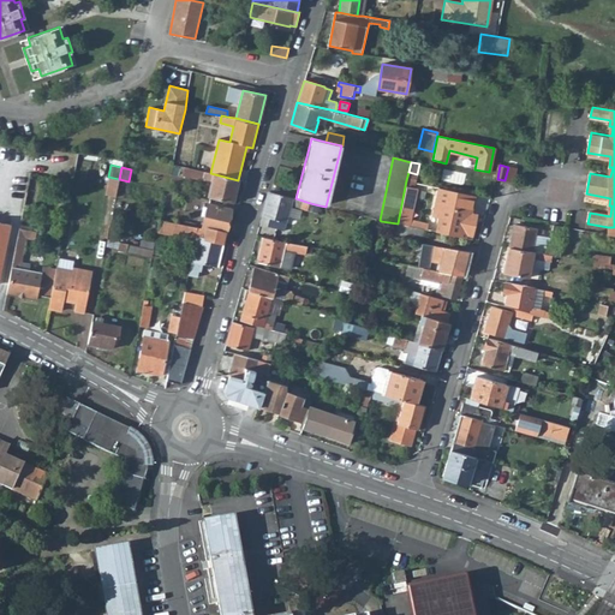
[(184,167),(183,175),(193,178),(193,177),(196,169),(184,167)]
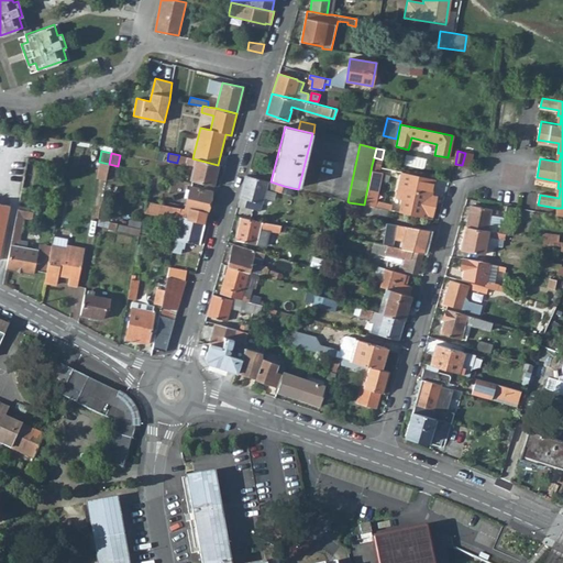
[(465,153),(462,165),(471,167),(473,154),(465,153)]
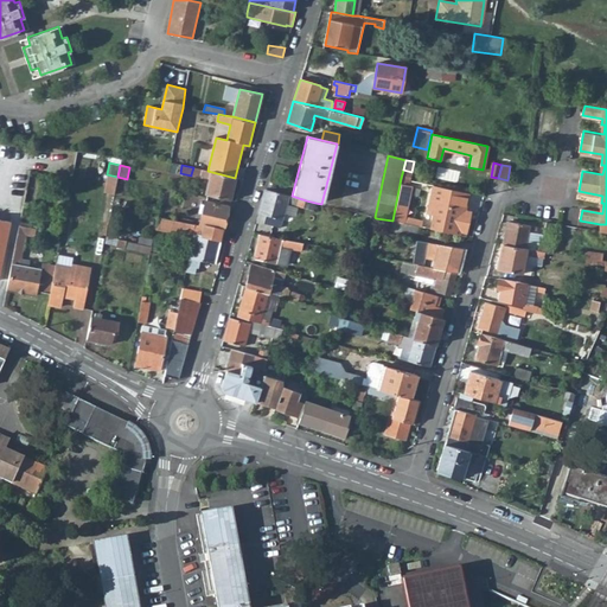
[(230,200),(235,178),(208,171),(193,167),(191,174),(204,178),(209,179),(205,195),(209,195),(230,200)]
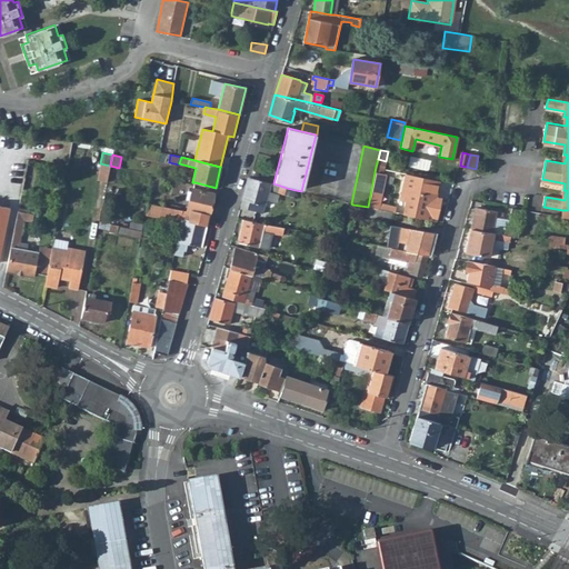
[(378,159),(376,167),(385,169),(386,161),(378,159)]
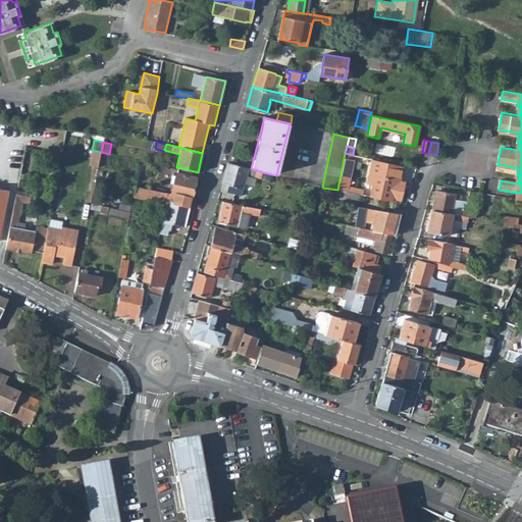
[(101,152),(92,150),(91,156),(100,158),(101,152)]
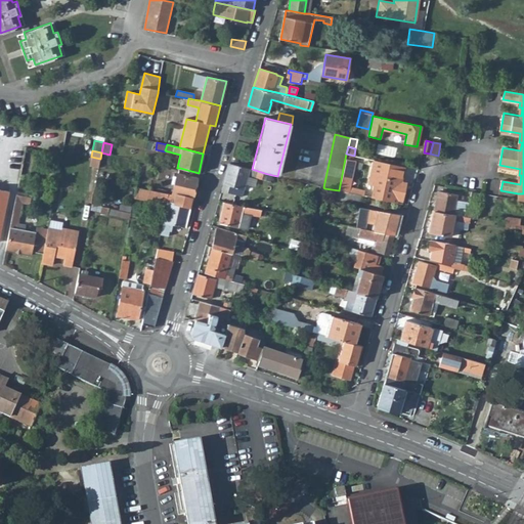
[(357,161),(353,161),(354,156),(346,154),(339,190),(361,194),(363,195),(364,191),(364,190),(352,187),(357,161)]
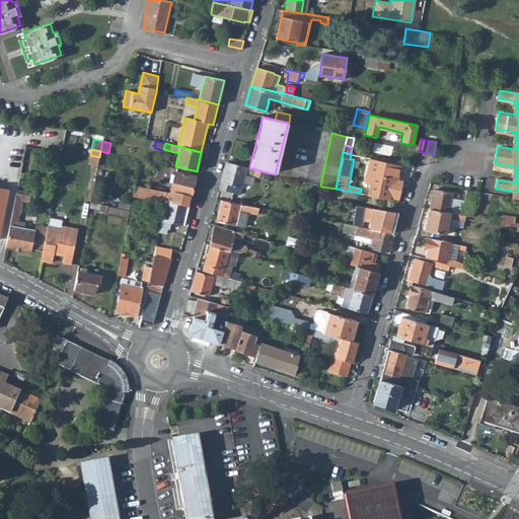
[(90,155),(88,163),(97,165),(99,157),(90,155)]
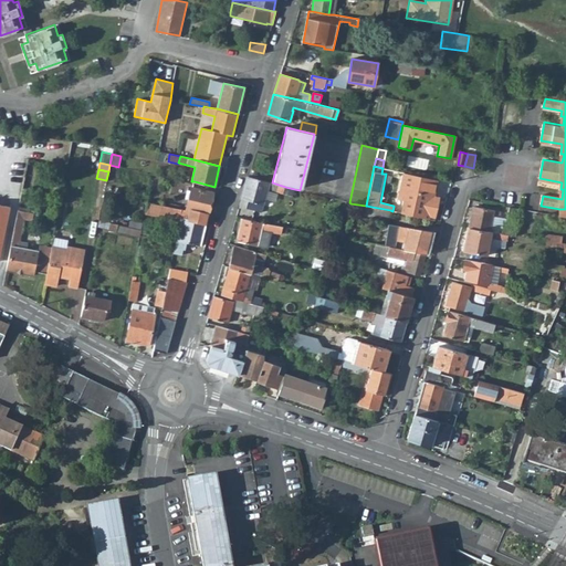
[(404,199),(400,212),(429,219),(429,215),(435,217),(438,199),(433,198),(438,179),(404,173),(399,198),(404,199)]
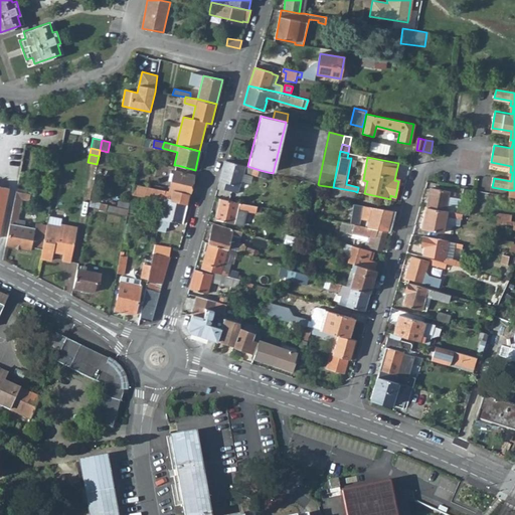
[(260,170),(247,166),(224,160),(219,181),(225,183),(223,189),(237,193),(242,174),(258,178),(260,170)]
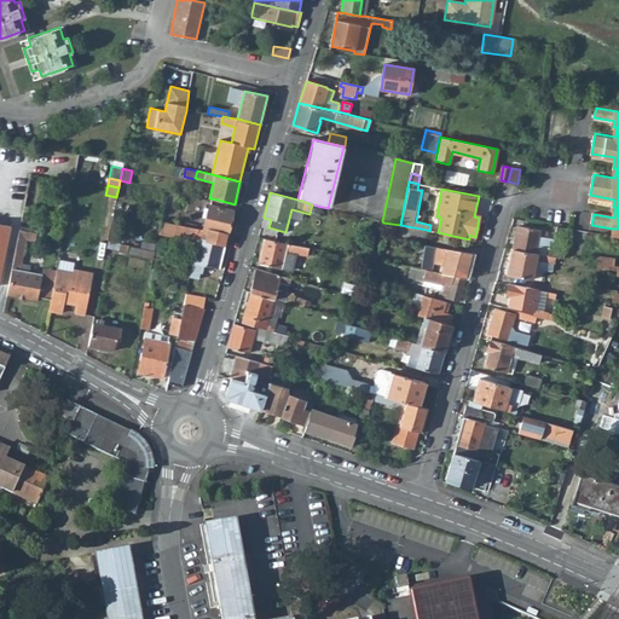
[(310,214),(319,217),(322,207),(312,204),(310,214)]
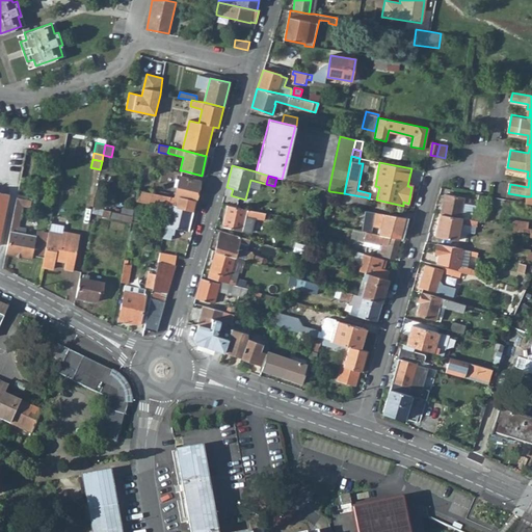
[(195,202),(201,181),(180,177),(175,196),(179,197),(195,202)]
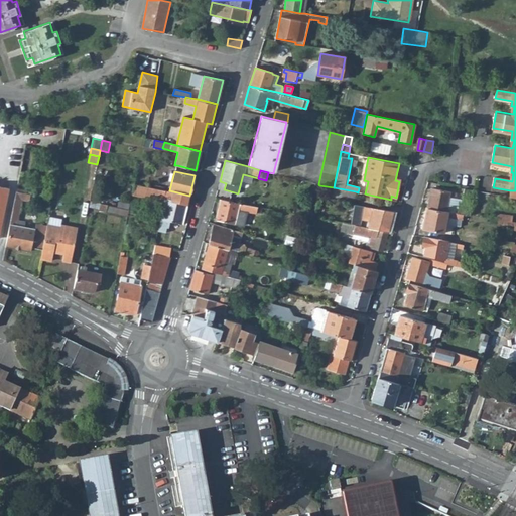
[(132,194),(154,199),(154,196),(163,198),(165,190),(156,189),(134,184),(132,194)]
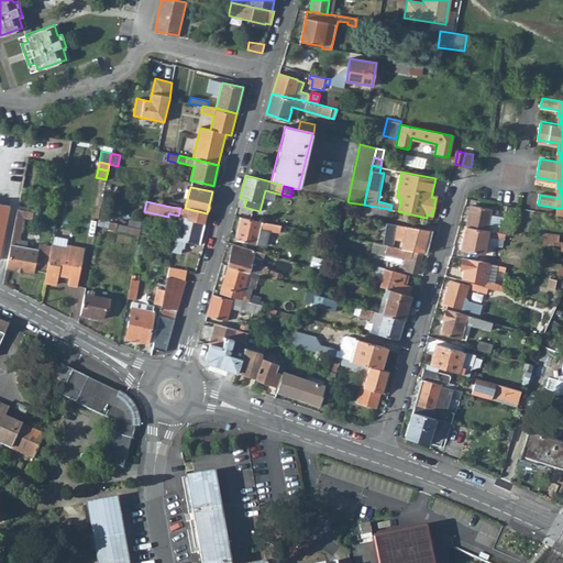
[(0,249),(9,205),(0,202),(0,249)]
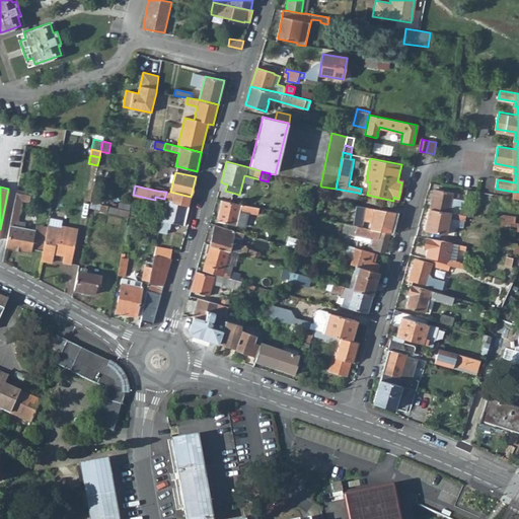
[(336,189),(334,197),(356,201),(358,193),(336,189)]
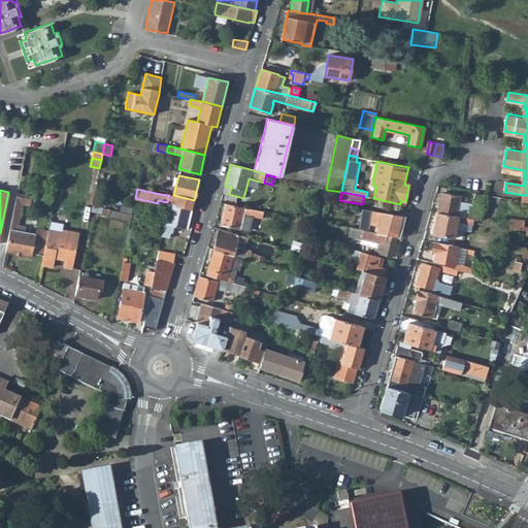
[(437,212),(475,219),(481,220),(482,212),(471,210),(472,203),(466,202),(467,197),(441,192),(437,212)]
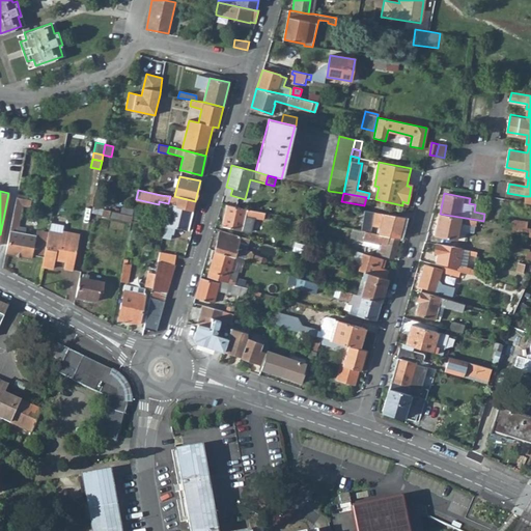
[(488,205),(491,196),(478,194),(475,202),(488,205)]
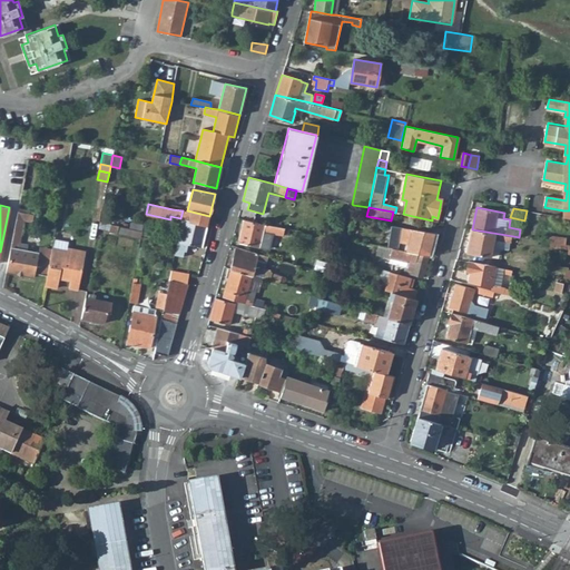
[(189,222),(192,213),(183,210),(180,218),(180,219),(189,222)]
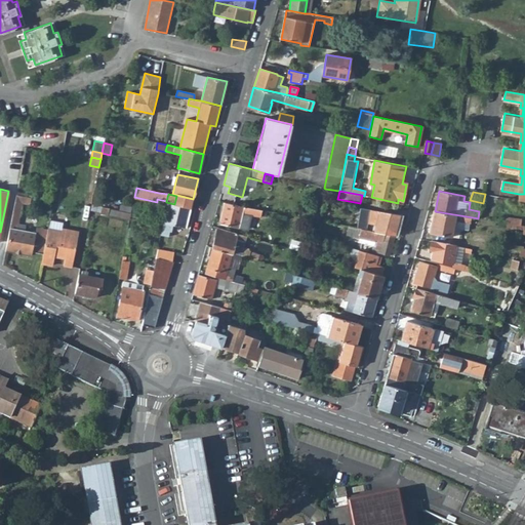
[(25,231),(17,229),(18,225),(23,205),(28,206),(28,205),(30,198),(16,195),(15,201),(10,228),(5,250),(31,255),(32,252),(35,233),(25,231)]
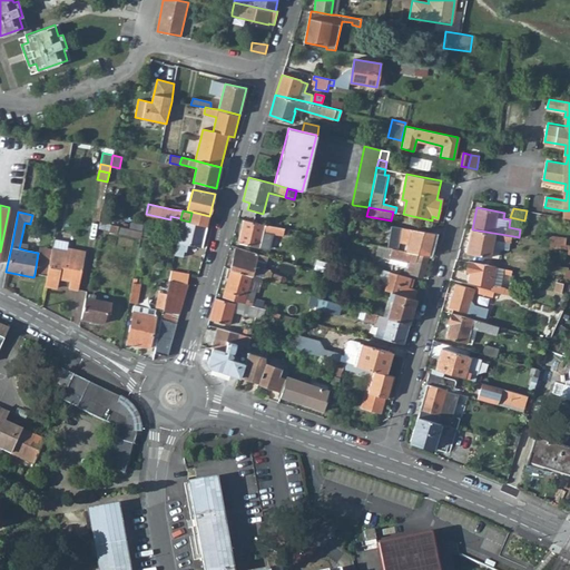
[(192,213),(189,222),(207,226),(209,217),(209,216),(192,212),(192,213)]
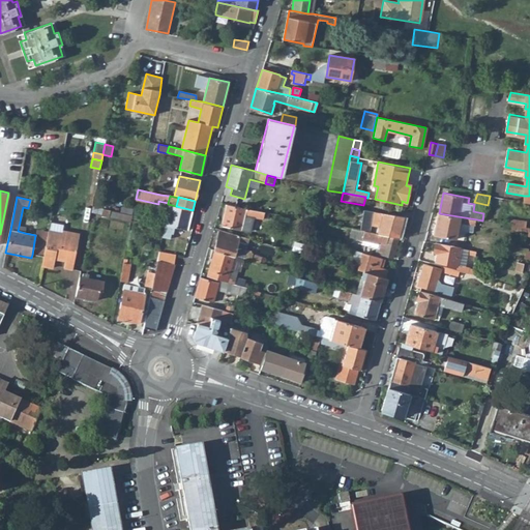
[(168,204),(164,226),(162,236),(169,238),(172,226),(187,230),(193,210),(176,206),(168,204)]
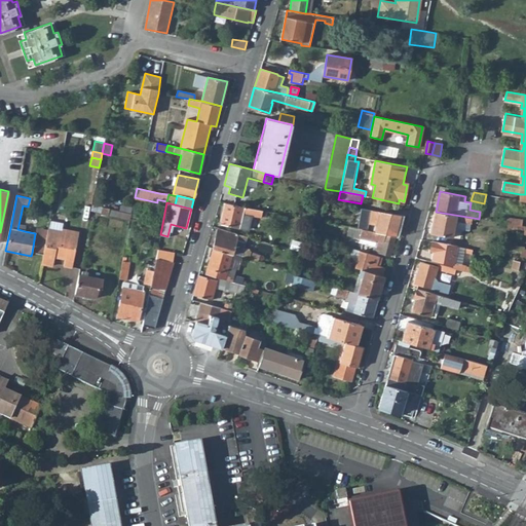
[(225,202),(219,223),(239,228),(243,214),(248,215),(262,217),(262,214),(265,215),(266,212),(243,208),(225,202)]
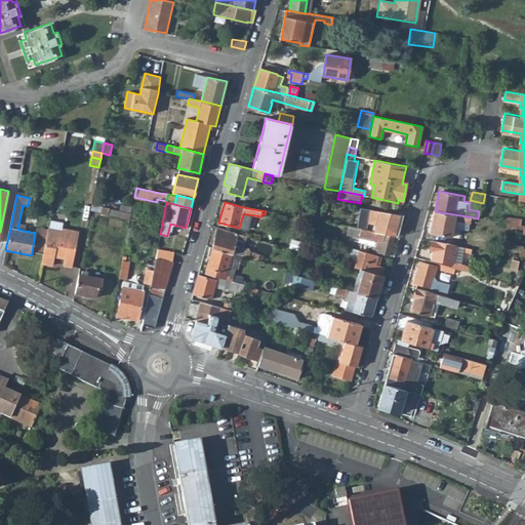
[(132,205),(120,203),(119,209),(123,210),(130,212),(132,205)]
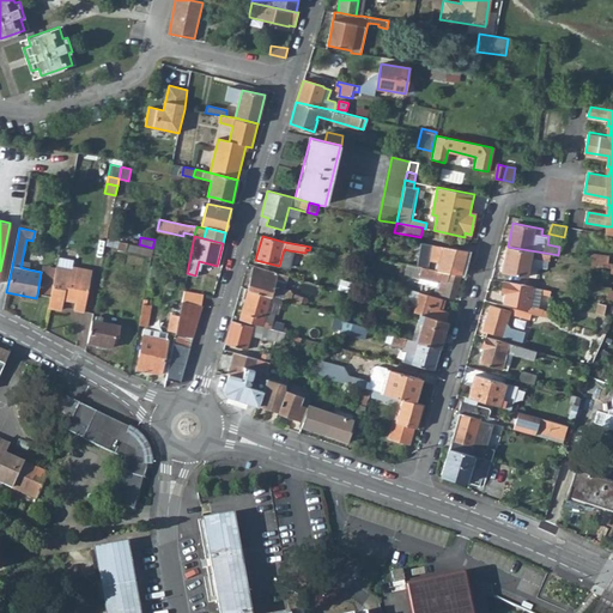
[(126,249),(128,243),(107,238),(105,246),(126,249)]
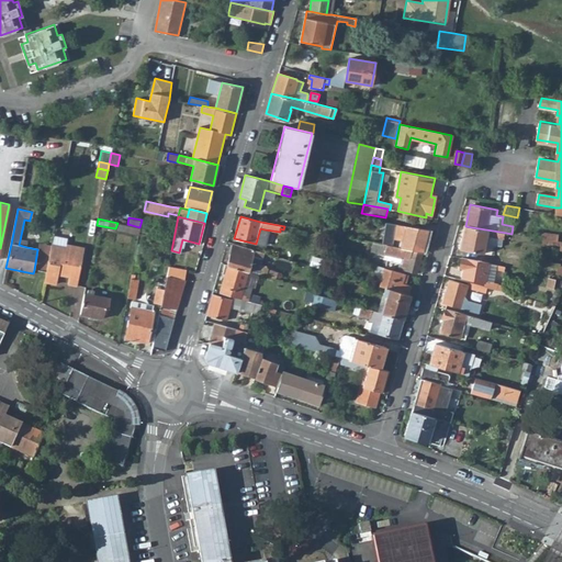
[(393,238),(403,240),(401,247),(423,250),(428,231),(396,224),(393,238)]
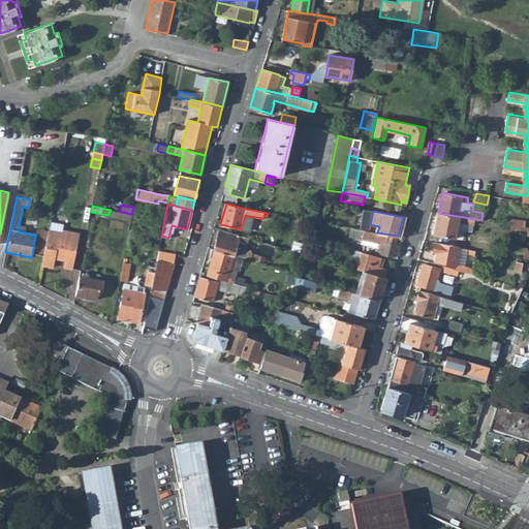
[(458,230),(459,222),(470,224),(475,224),(476,219),(438,213),(437,212),(431,242),(434,242),(455,247),(458,230)]
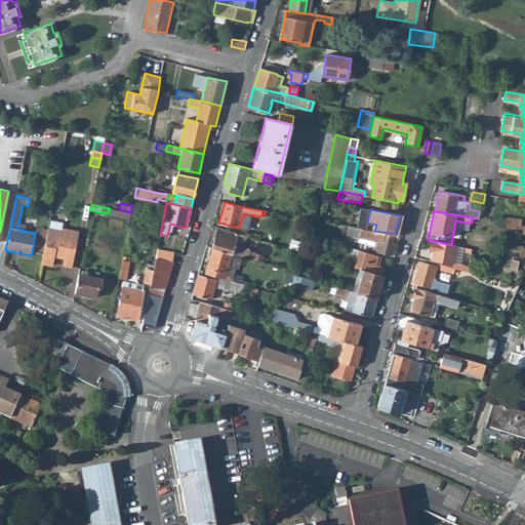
[(239,228),(243,229),(247,214),(243,213),(239,228)]
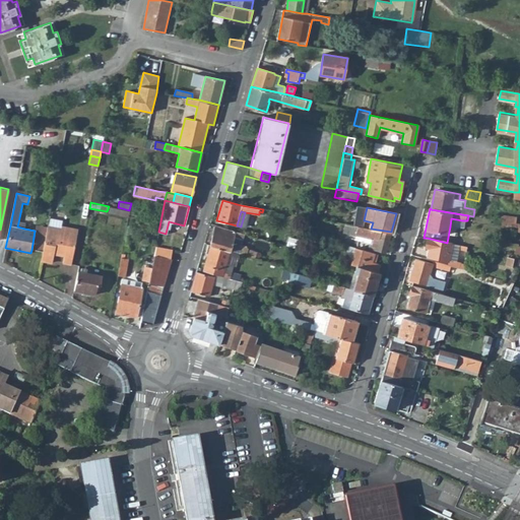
[(61,228),(62,219),(49,216),(47,228),(45,238),(42,252),(41,260),(52,263),(54,253),(63,255),(61,264),(70,266),(77,231),(61,228)]
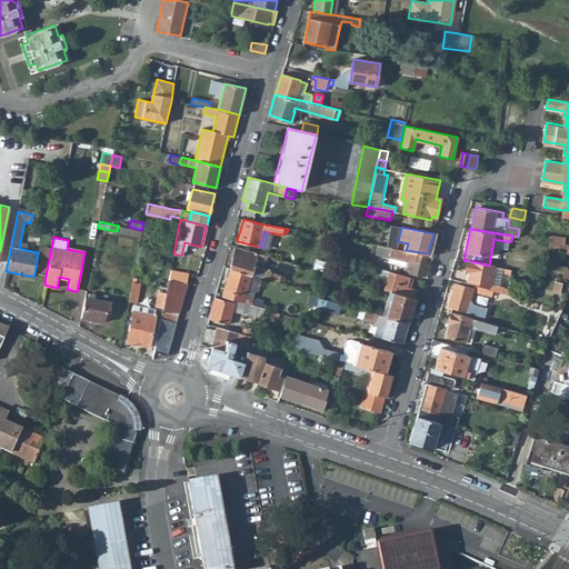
[(506,241),(493,239),(492,248),(503,250),(506,241)]
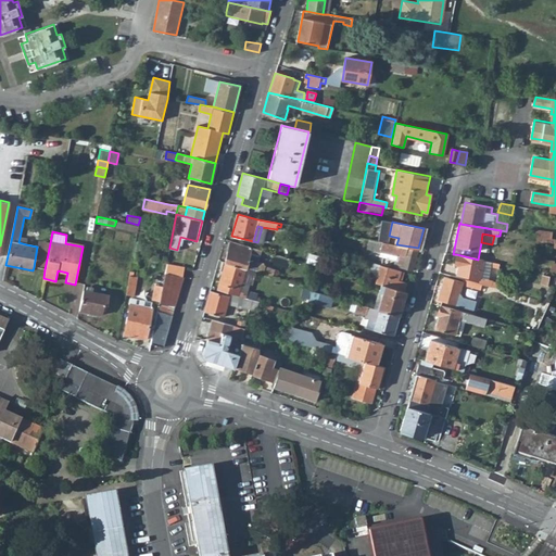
[(412,270),(418,248),(396,244),(368,239),(366,249),(379,253),(378,255),(393,260),(392,264),(401,266),(401,268),(412,270)]
